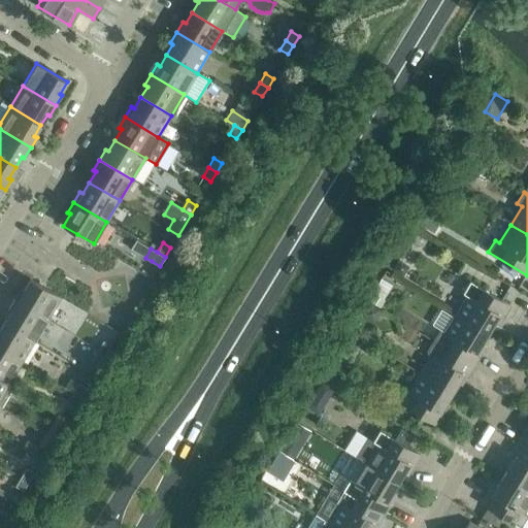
[(399,260),(393,270),(403,276),(409,266),(399,260)]
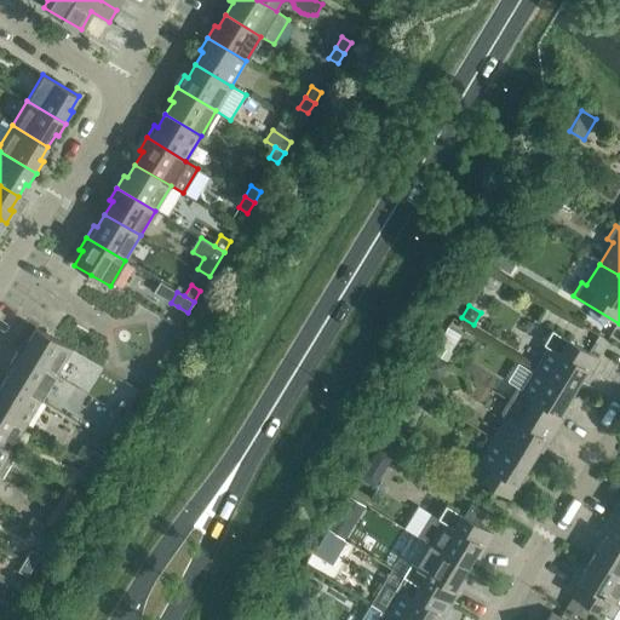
[(36,327),(28,342),(24,339),(17,351),(56,375),(72,349),(53,338),(36,327)]
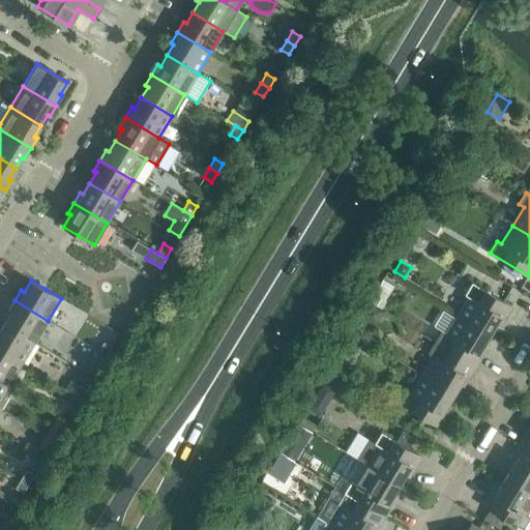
[(512,306),(472,283),(465,294),(469,297),(458,316),(490,334),(499,320),(503,322),(512,306)]
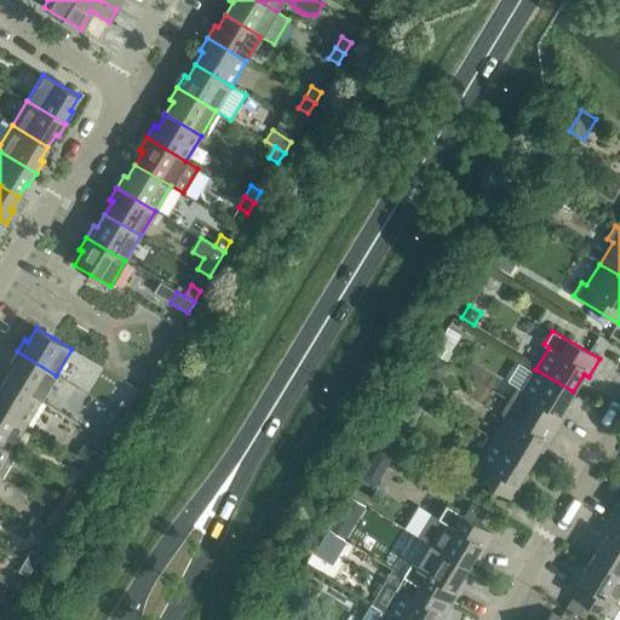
[(447,362),(452,352),(440,345),(435,354),(447,362)]
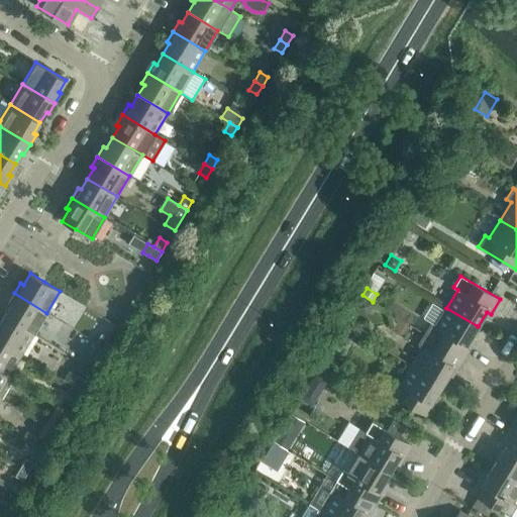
[(7,304),(10,306),(4,315),(34,333),(46,313),(14,293),(7,304)]
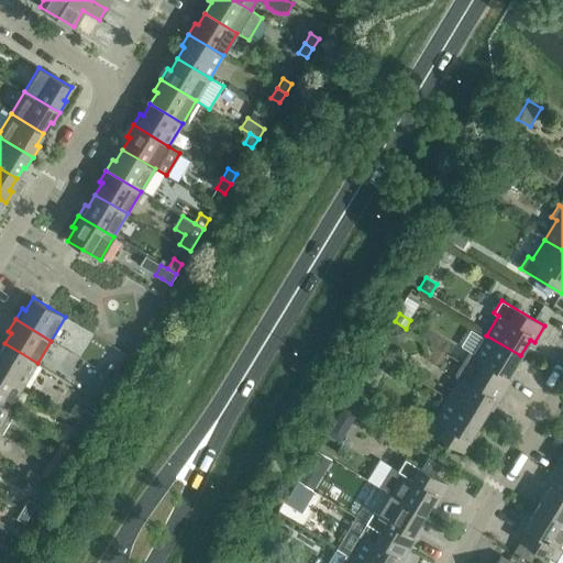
[(394,323),(386,337),(399,344),(407,330),(394,323)]
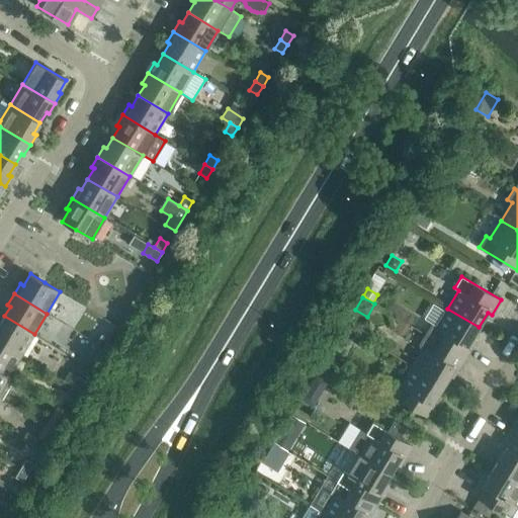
[(436,327),(432,324),(426,335),(465,359),(473,345),(469,342),(479,327),(447,309),(436,327)]
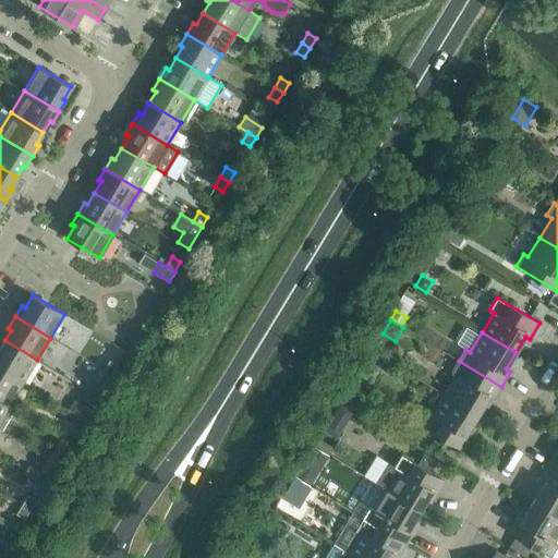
[(0,348),(0,367),(23,383),(37,360),(4,340),(0,348)]
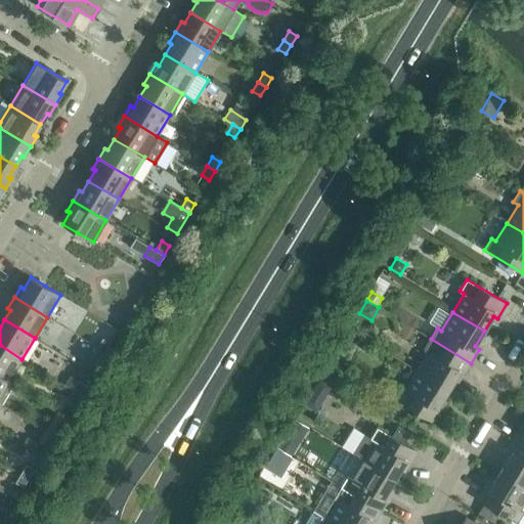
[(111,343),(102,338),(97,347),(105,352),(111,343)]
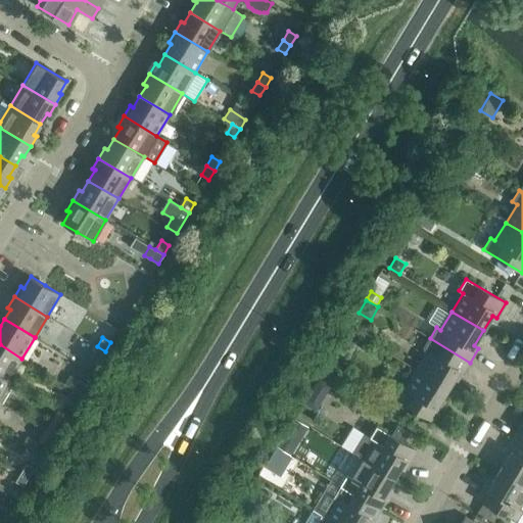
[(423,349),(427,351),(416,370),(447,389),(457,374),(461,377),(470,363),(430,338),(423,349)]
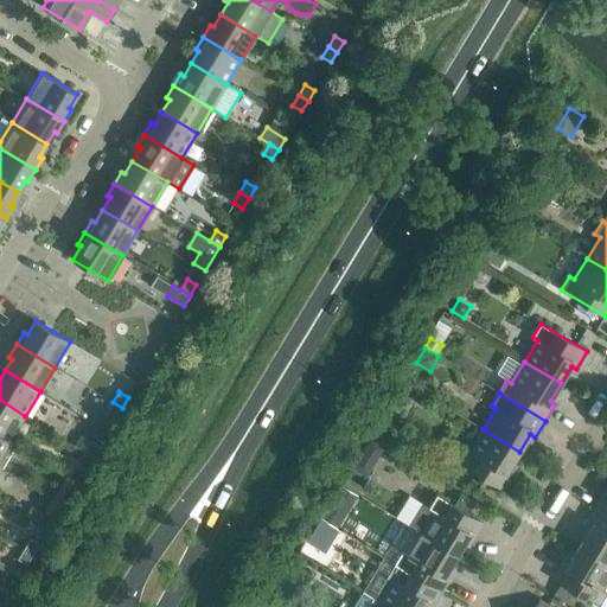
[(0,433),(11,440),(25,416),(0,400),(0,433)]
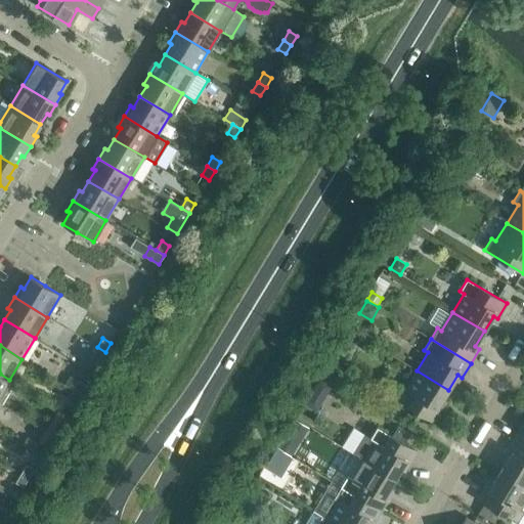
[(91,356),(99,361),(105,352),(97,347),(91,356)]
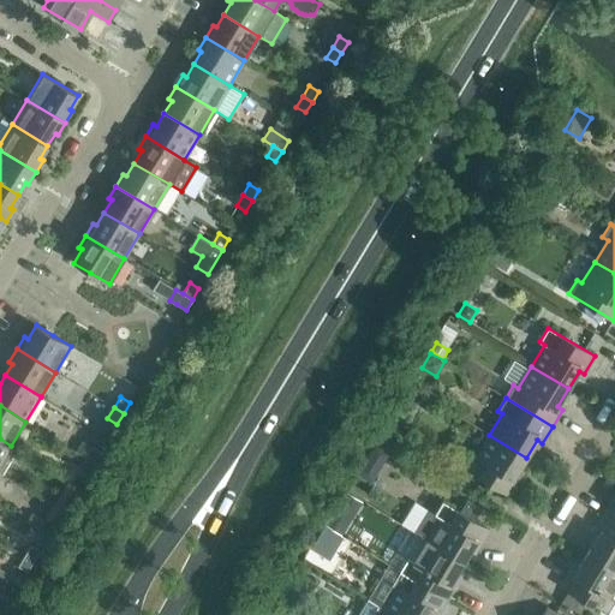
[(392,424),(382,440),(393,447),(402,430),(392,424)]
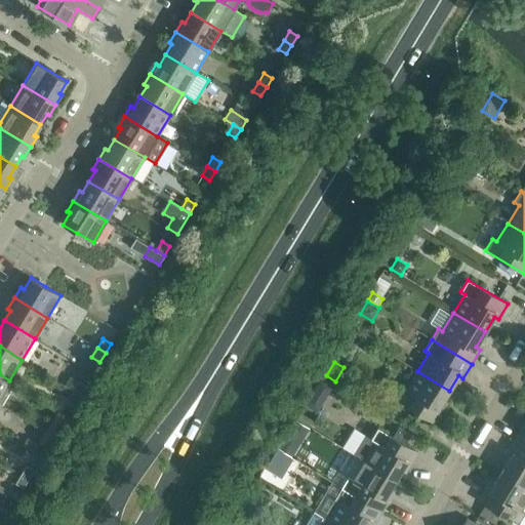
[(406,390),(402,388),(395,399),(435,423),(444,408),(440,406),(449,391),(417,371),(406,390)]
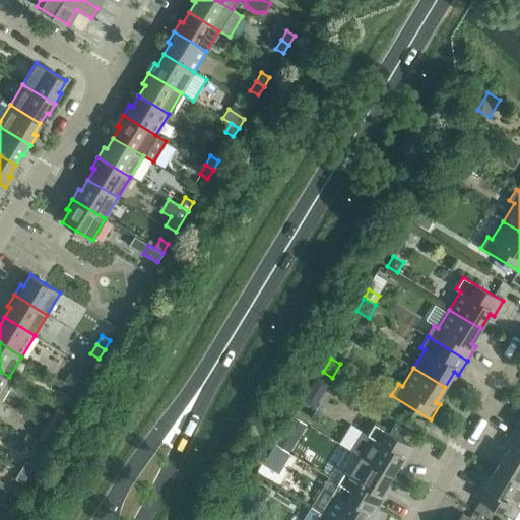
[(0,399),(2,401),(14,380),(9,377),(0,371),(0,399)]
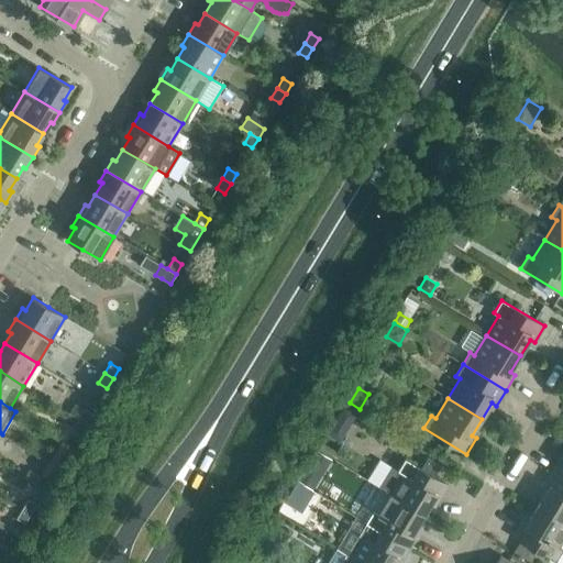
[(68,412),(77,418),(86,423),(91,414),(74,404),(68,412)]
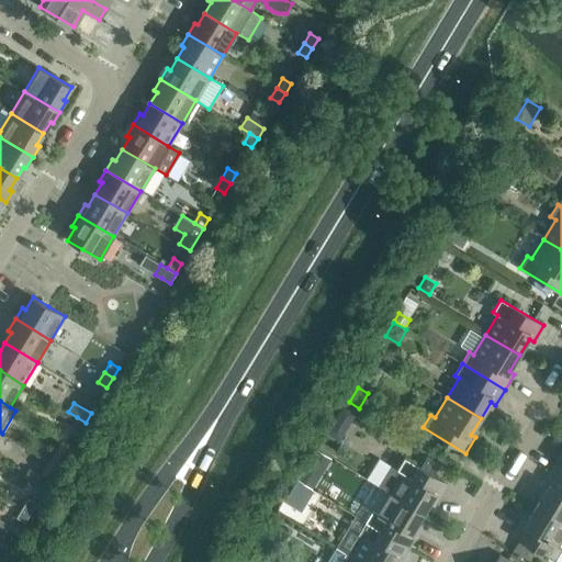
[(70,427),(79,433),(86,423),(77,417),(70,427)]
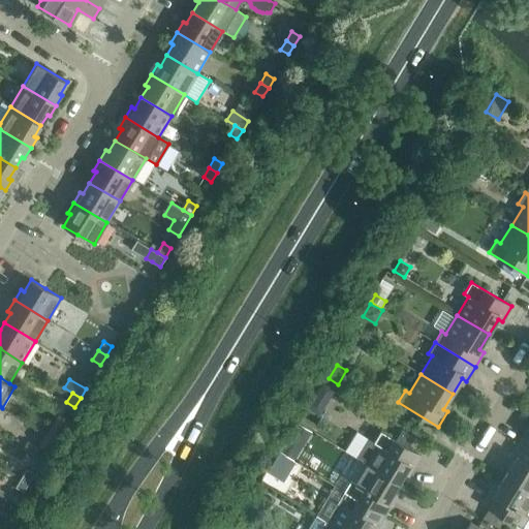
[(528,430),(527,430),(519,444),(528,449),(528,430)]
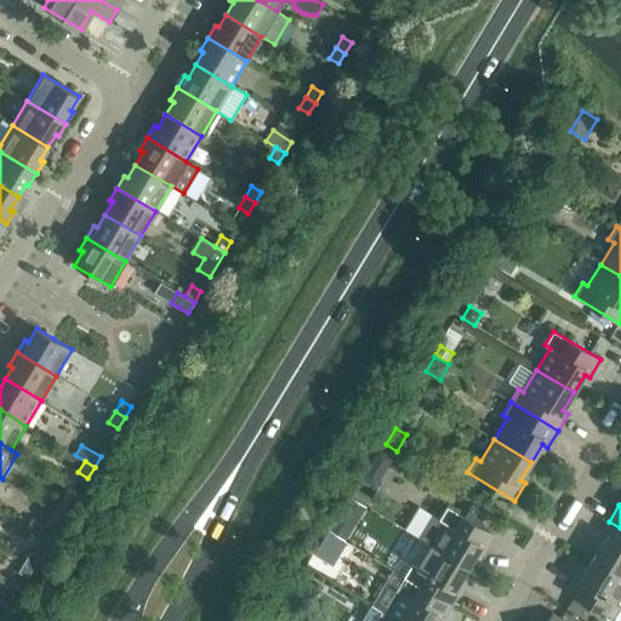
[(438,520),(431,516),(417,537),(431,545),(467,568),(478,550),(483,553),(494,535),(478,527),(484,516),(471,507),(465,518),(446,507),(438,520)]
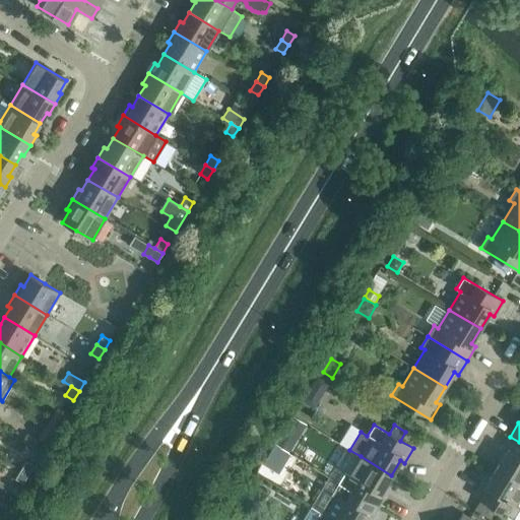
[(40,438),(51,444),(56,434),(46,428),(40,438)]
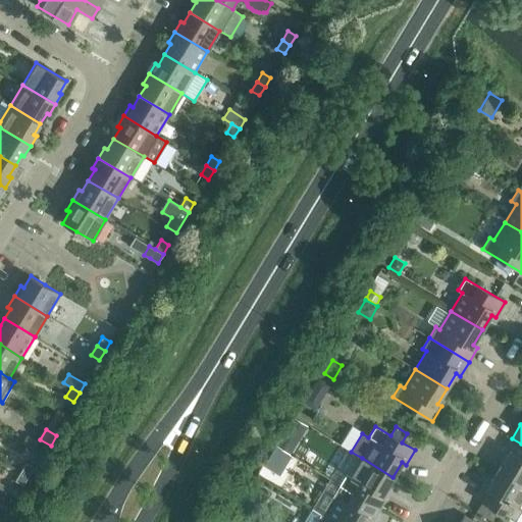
[(284,431),(275,446),(290,455),(299,440),(284,431)]
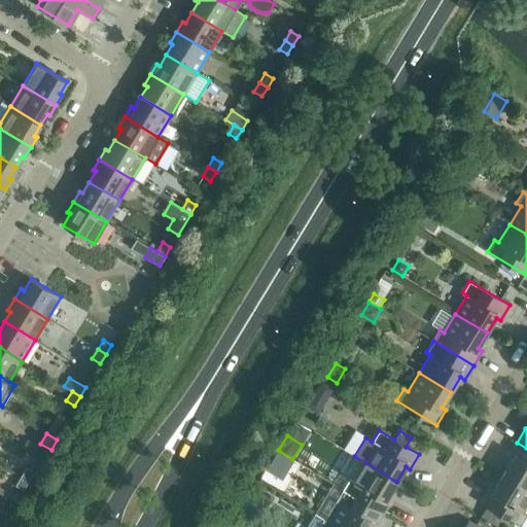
[(30,443),(26,450),(47,463),(51,456),(30,443)]
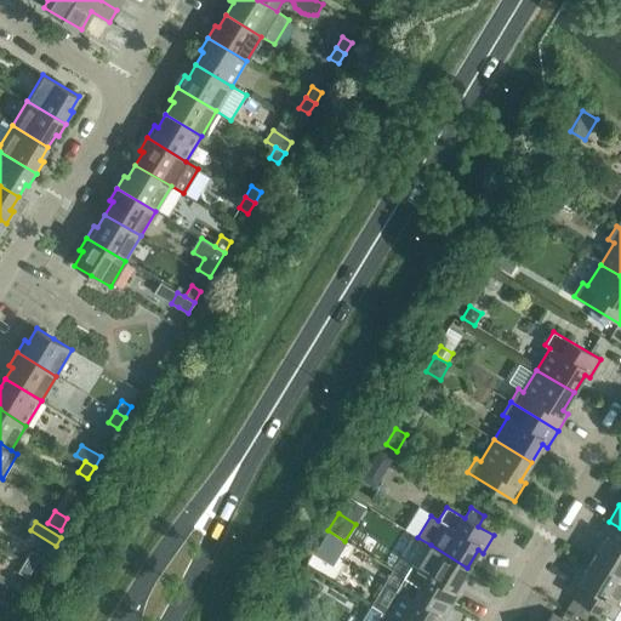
[(598,539),(603,541),(592,559),(620,576),(620,528),(609,522),(598,539)]
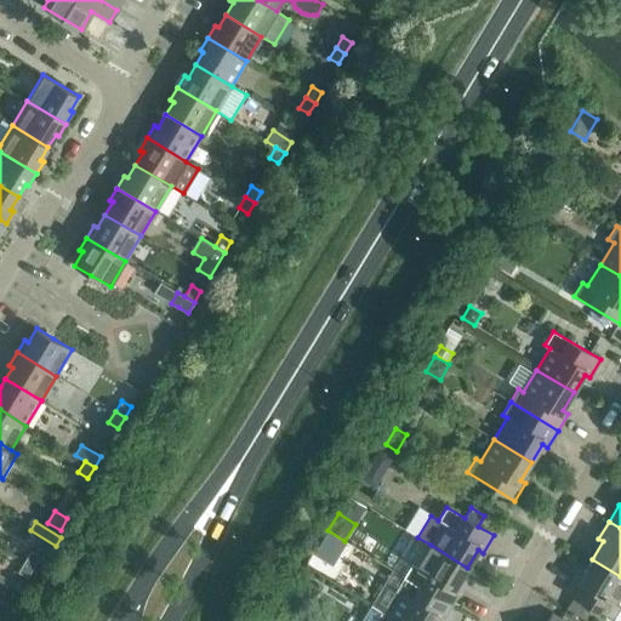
[(328,539),(317,557),(334,567),(345,548),(328,539)]
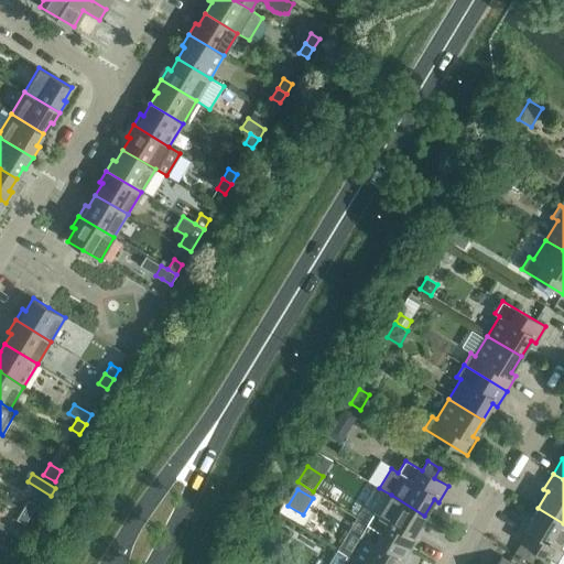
[(414,532),(424,516),(391,495),(379,514),(375,512),(367,524),(371,527),(410,550),(420,534),(414,532)]
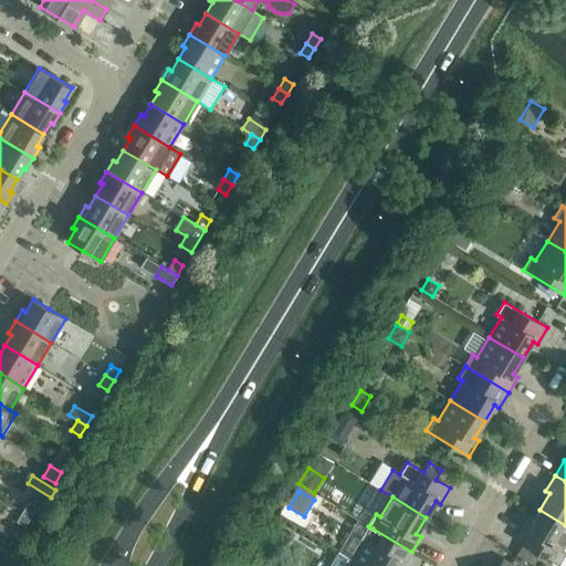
[(37,507),(28,502),(22,511),(31,516),(37,507)]
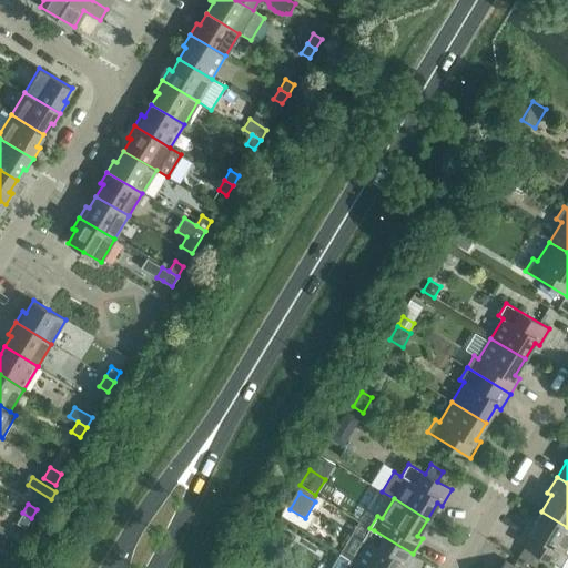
[(541,555),(561,567),(567,555),(567,554),(564,551),(567,545),(567,527),(541,511),(531,528),(527,525),(517,541),(524,545),(517,557),(534,567),(541,555)]
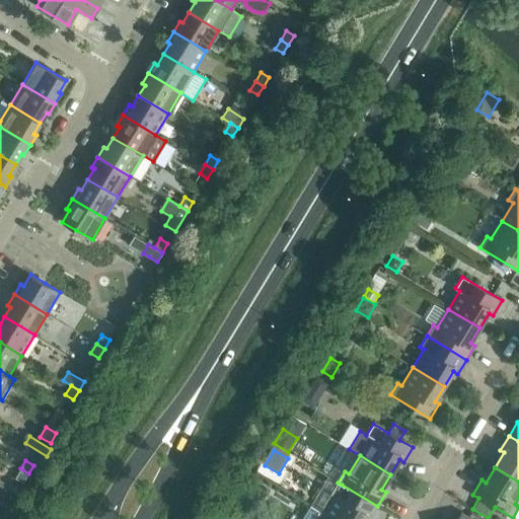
[(14,478),(23,484),(28,473),(20,468),(14,478)]
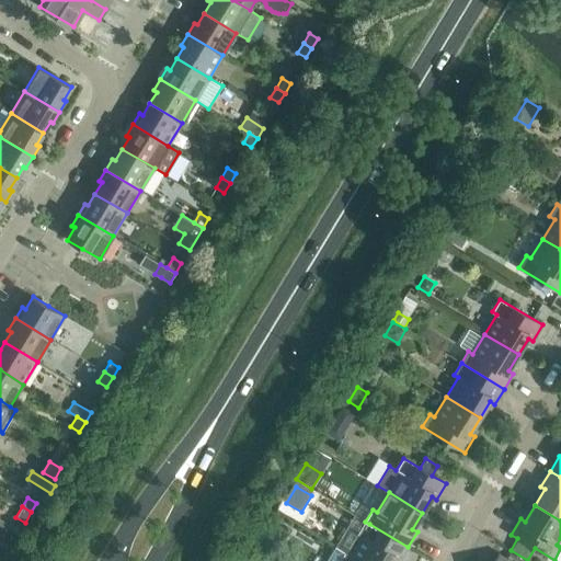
[(351,556),(359,560),(392,560),(393,560),(396,560),(399,560),(408,547),(369,524),(365,522),(357,534),(363,536),(351,556)]
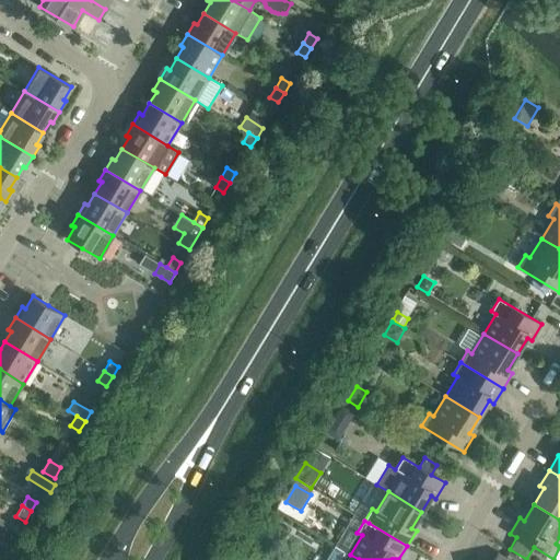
[(9,547),(0,541),(0,553),(3,557),(9,547)]
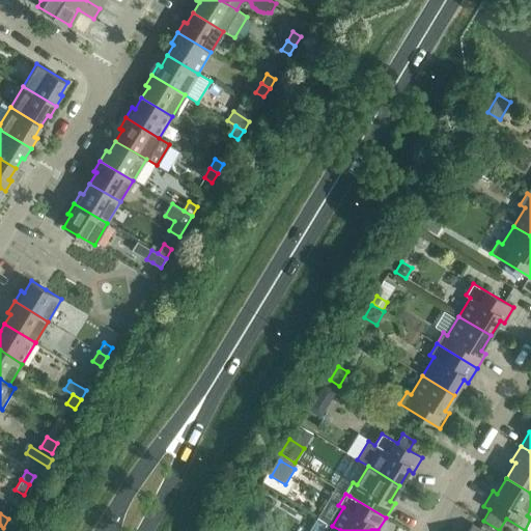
[(248,519),(241,530),(256,530),(259,525),(248,519)]
